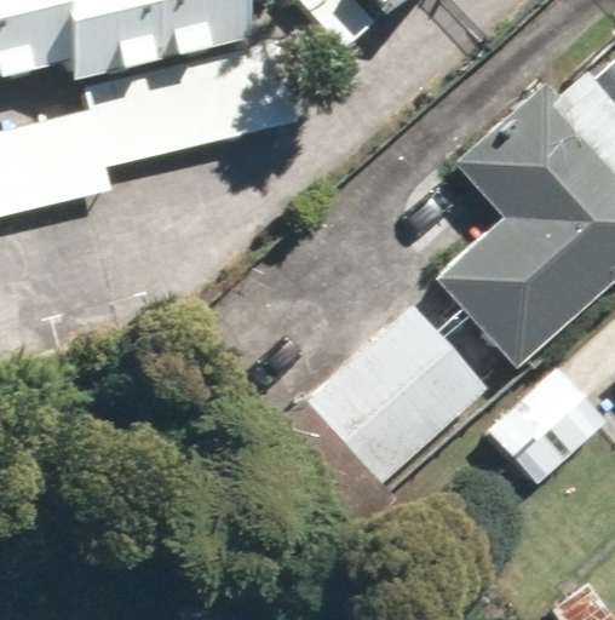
[(0,0),(0,96),(262,34),(252,0),(0,0)]
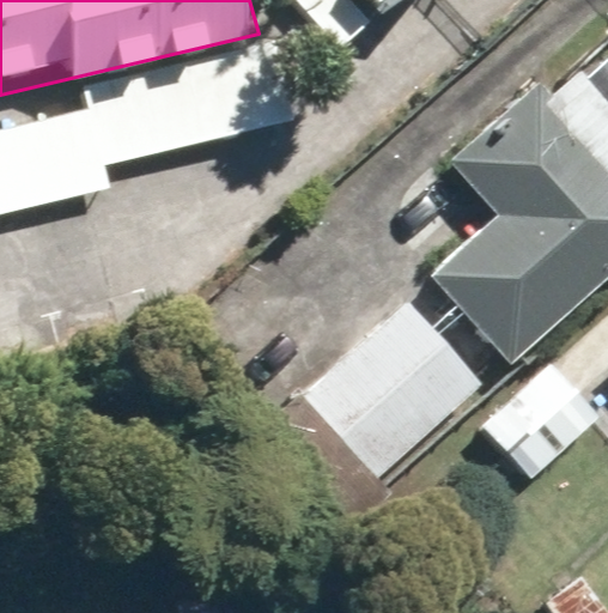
[(372,20),(354,0),(296,0),(338,49),(372,20)]
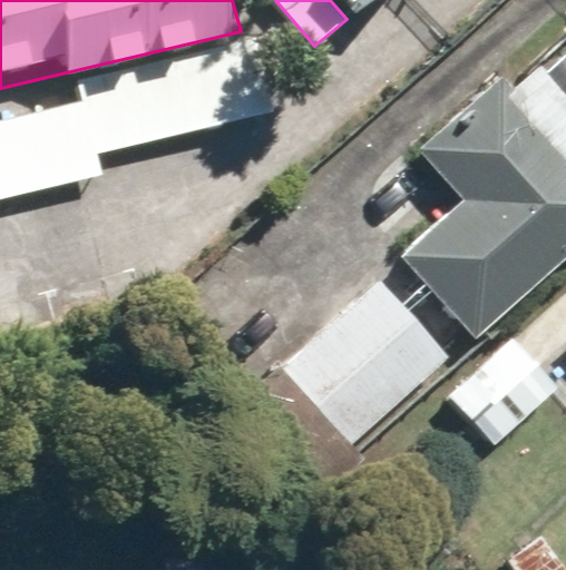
[(340,0),(352,15),(369,0),(340,0)]
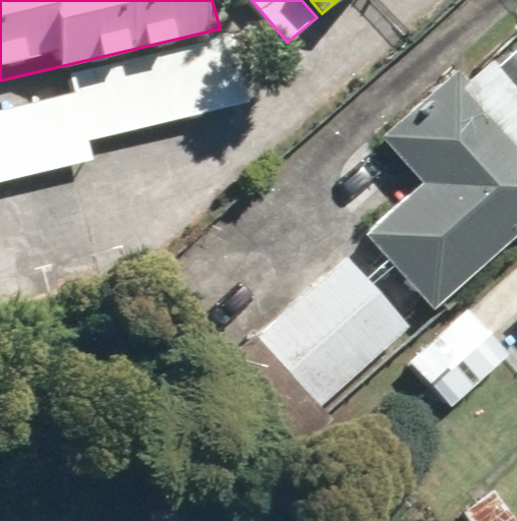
[(222,34),(71,70),(76,91),(89,141),(239,105),(222,34)]
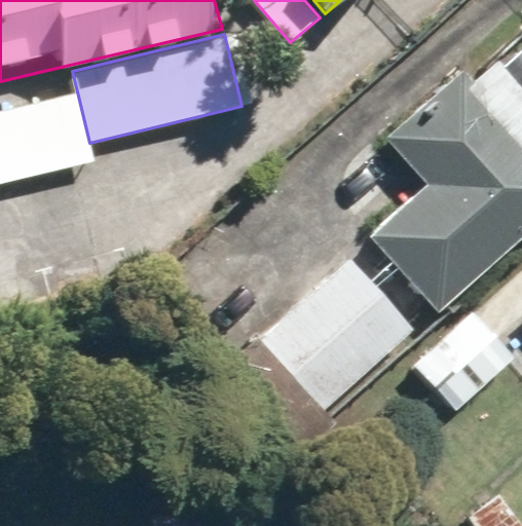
[(474,76),(464,66),(384,138),(425,183),(367,235),(437,312),(521,236),(521,76),(500,52),(474,76)]
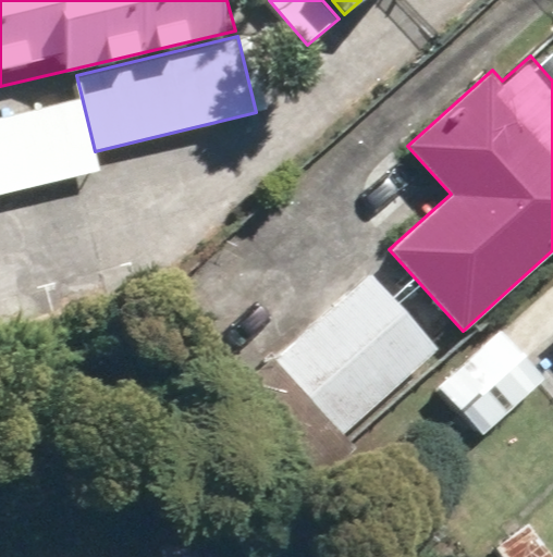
[(82,97),(0,115),(0,196),(100,172),(95,151),(82,97)]
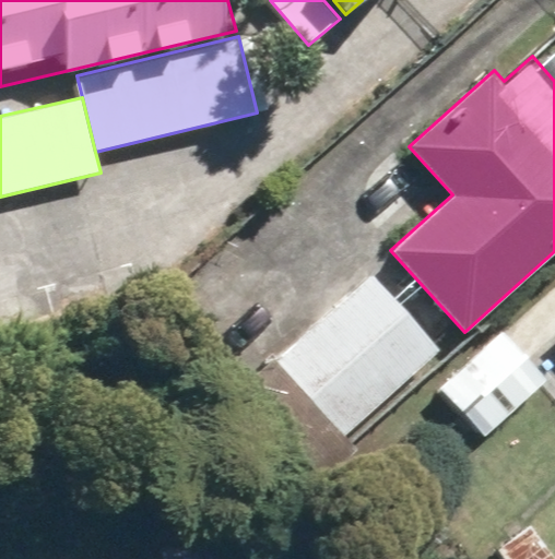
[(374,273),(275,360),(341,432),(439,346),(374,273)]
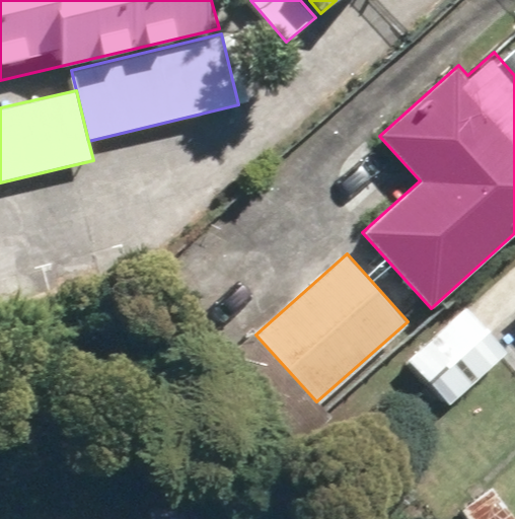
[(512,345),(488,317),(422,376),(446,403),(512,345)]
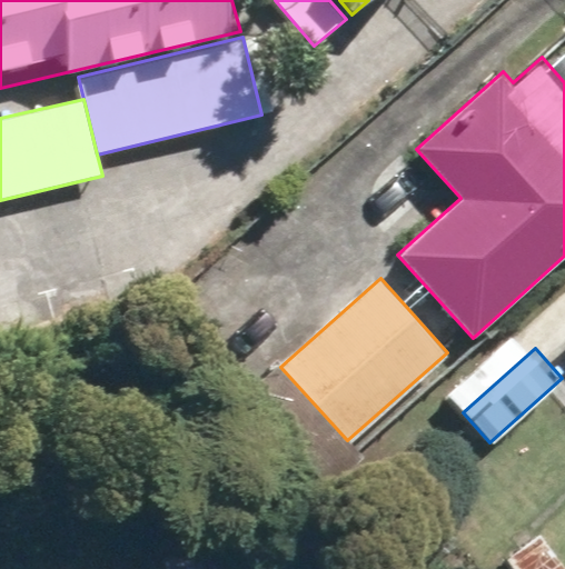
[(564,549),(547,525),(507,552),(518,568),(564,568),(564,549)]
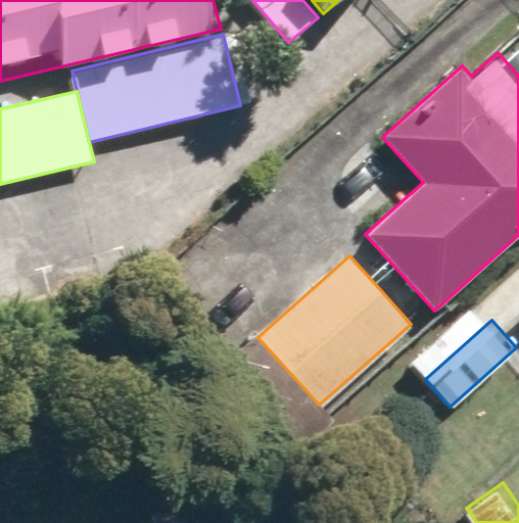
All buildings are outlined.
